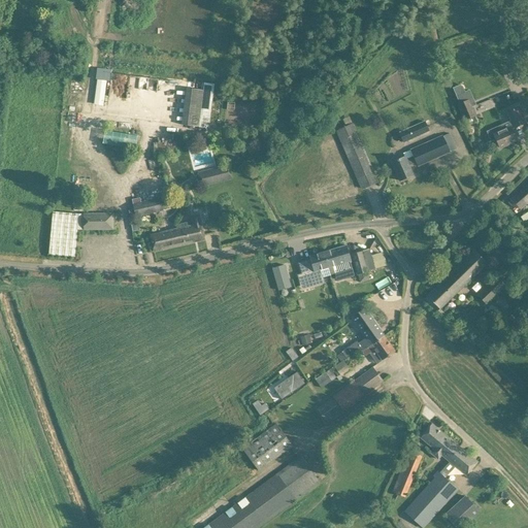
[(97,78),(96,104),(106,104),(107,79),(97,78)]
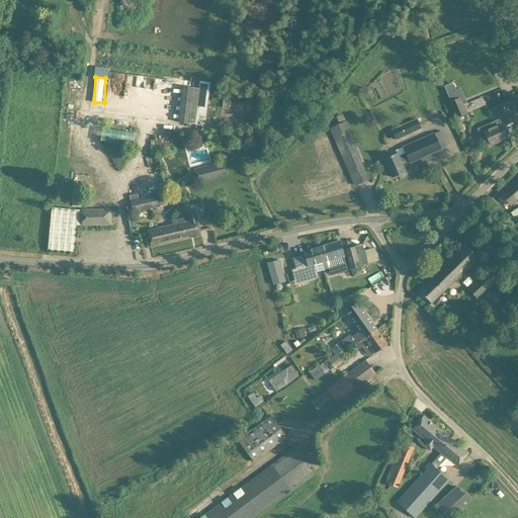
[(200,87),(184,85),(180,121),(205,124),(211,81),(201,80),(200,87)]
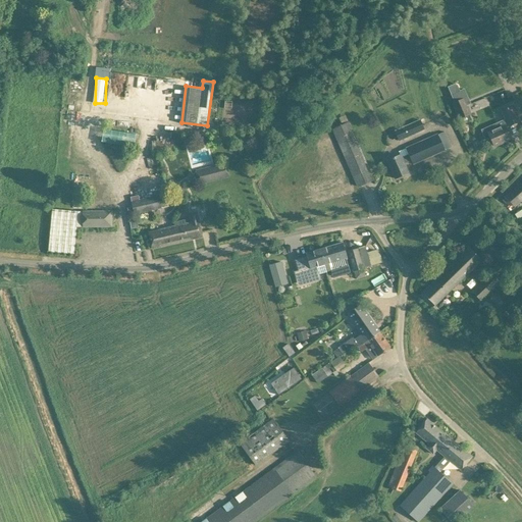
[(464,90),(451,95),(454,103),(453,104),(459,118),(469,114),(470,113),(467,105),(465,99),(468,98),(464,90)]
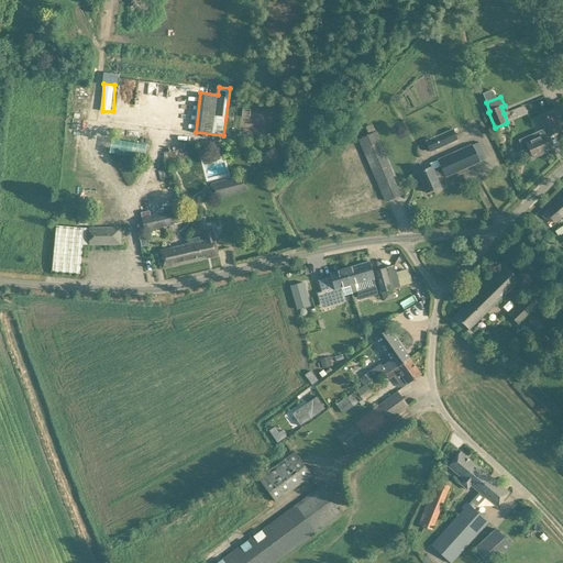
[(548,135),(561,130),(553,114),(541,120),(548,135)]
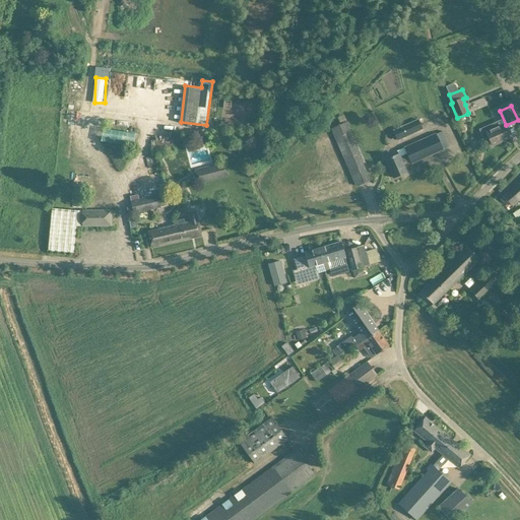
[(397,139),(423,128),(418,119),(393,130),(397,139)]
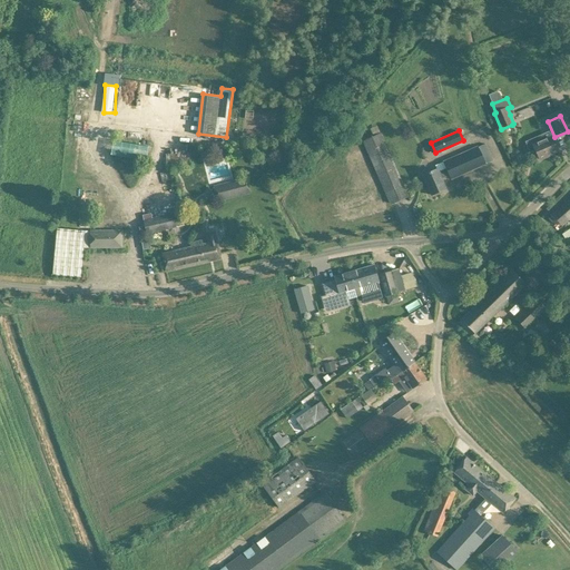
[(557,151),(551,137),(549,131),(526,141),(530,153),(536,150),(537,153),(536,153),(538,158),(539,157),(540,159),(557,151)]
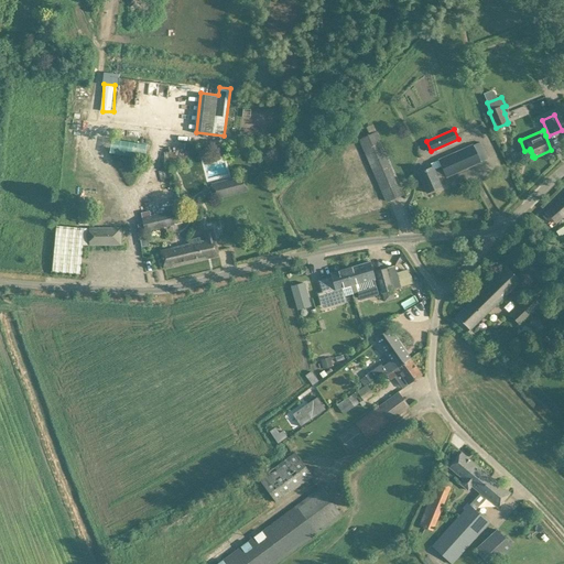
[(383,154),(377,136),(362,141),(369,160),(383,154)]
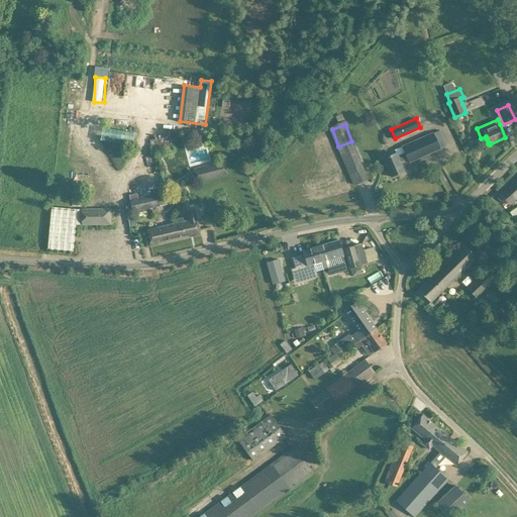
[(409,163),(446,145),(440,130),(402,146),(405,152),(397,156),(396,152),(384,159),(388,168),(392,177),(404,172),(400,162),(407,159),(409,163)]
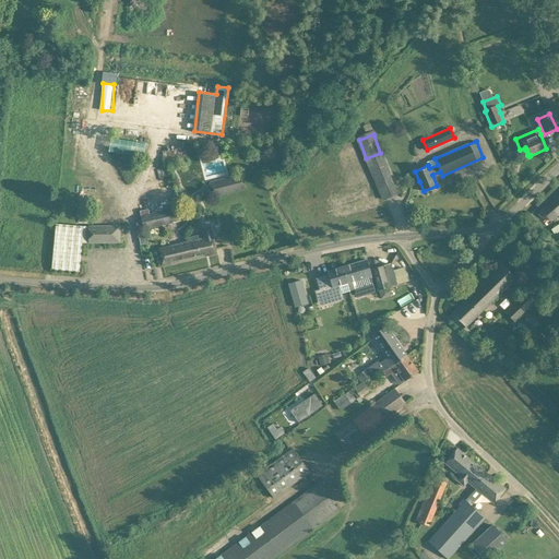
[(241,174),(210,182),(214,198),(245,189),(241,174)]
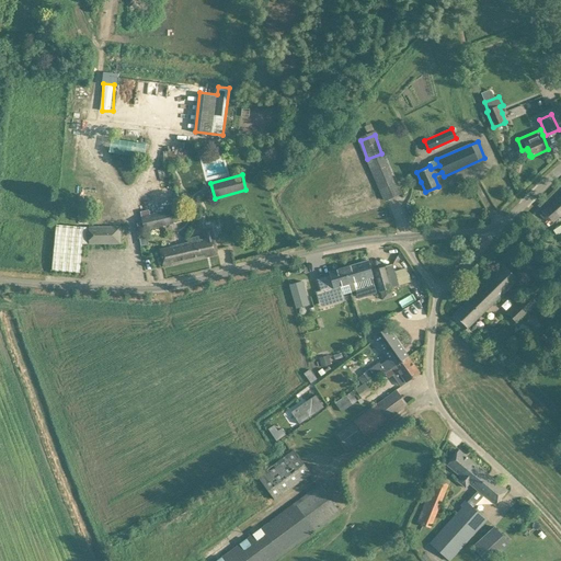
[(395,204),(385,179),(374,183),(377,192),(364,197),(369,214),(395,204)]
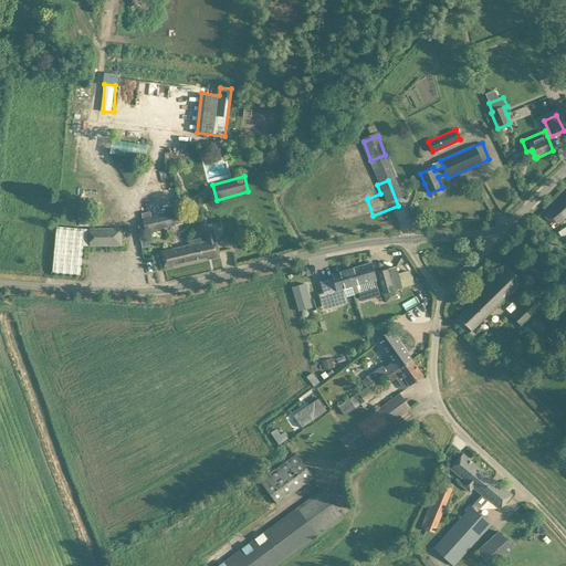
[(565,196),(548,213),(558,223),(565,215),(565,196)]
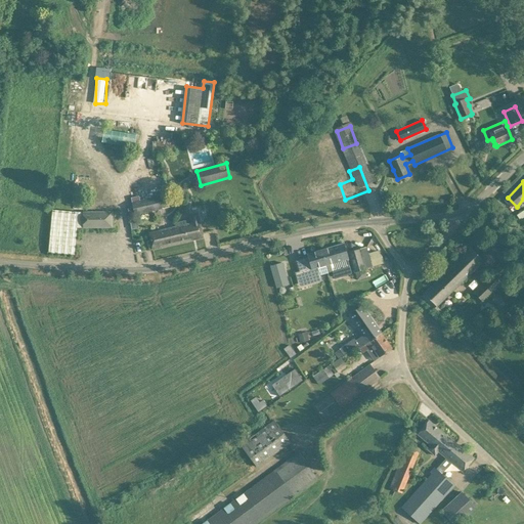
[(138,197),(131,198),(132,203),(134,214),(144,212),(169,207),(166,195),(139,201),(138,197)]
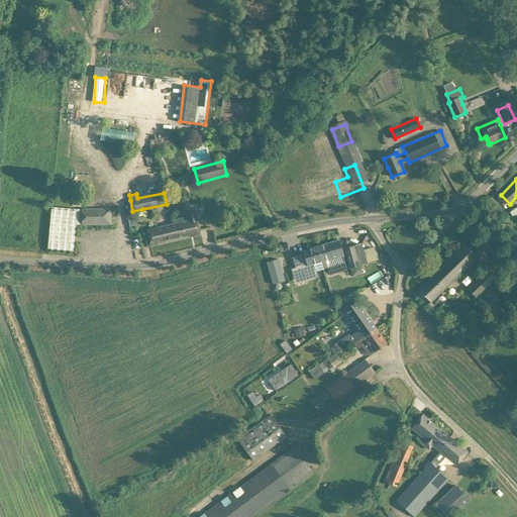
[(82,209),(65,210),(65,224),(82,224),(107,224),(107,209),(82,209)]
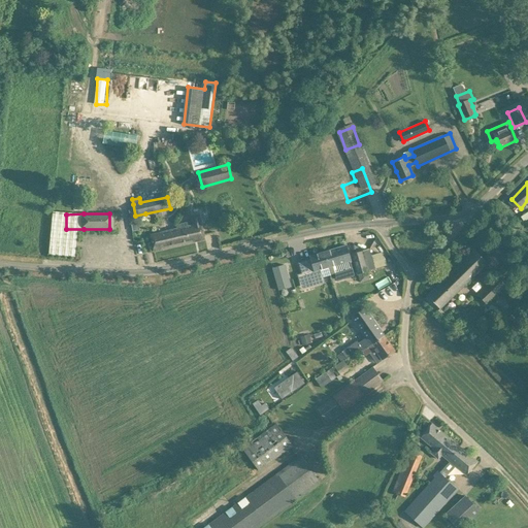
[(187,223),(175,225),(176,229),(180,244),(205,239),(199,213),(191,216),(193,225),(188,226),(187,223)]
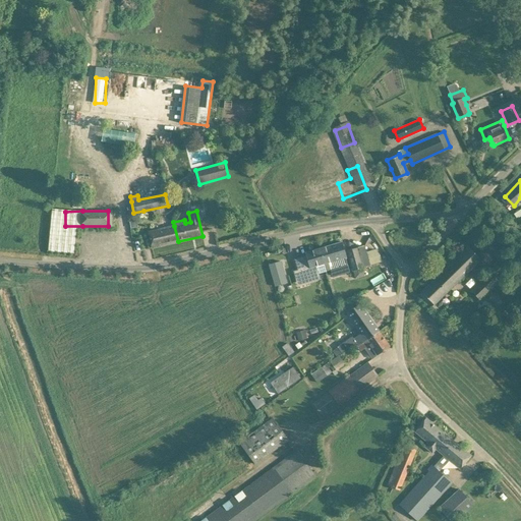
[(174,226),(148,232),(152,247),(178,241),(174,226)]
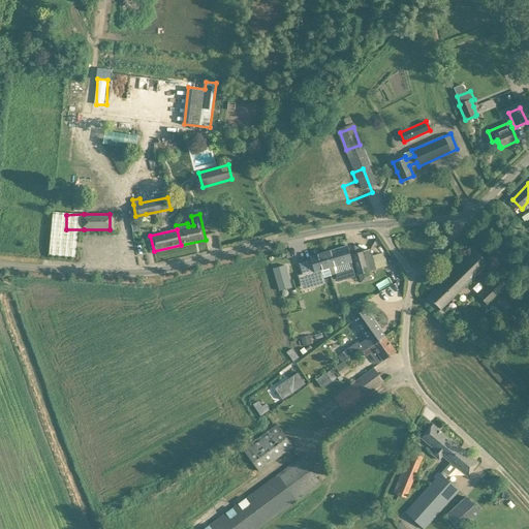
[(331,275),(336,274),(352,269),(350,261),(352,261),(347,246),(324,252),(331,275)]
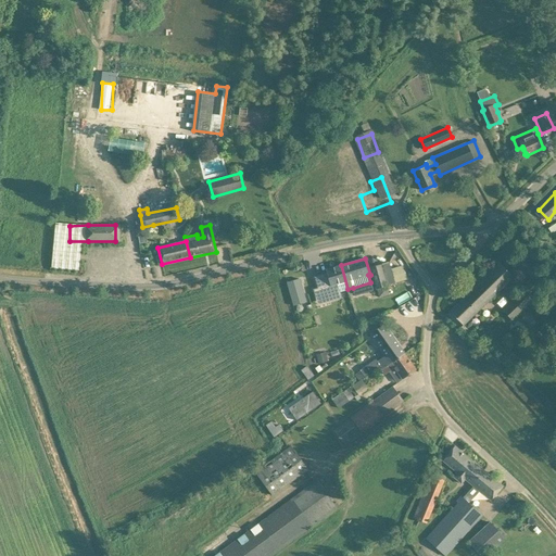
[(391,268),(389,262),(370,267),(377,289),(387,286),(407,279),(405,272),(401,266),(391,268)]
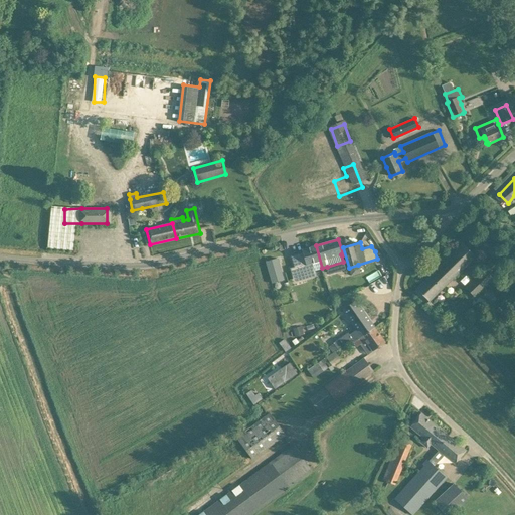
[(428,301),(436,294),(475,256),(463,244),(416,289),(428,301)]
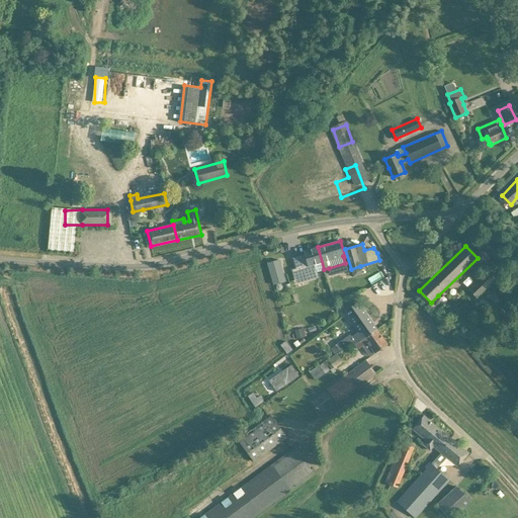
[(317,272),(324,269),(318,247),(304,251),(305,256),(303,257),(301,255),(293,257),(296,268),(292,269),(294,276),(306,273),(307,278),(318,275),(317,272)]
